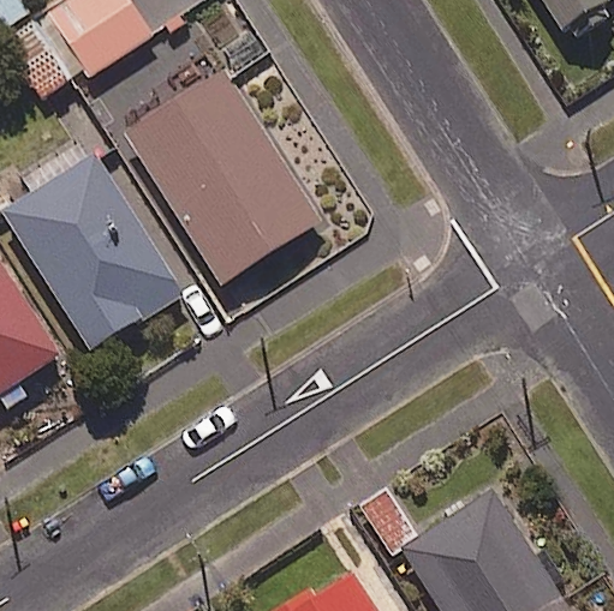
[(0,0),(0,29),(25,15),(16,0),(0,0)]
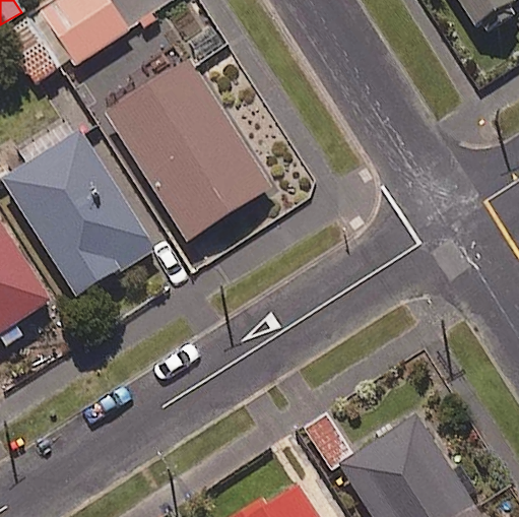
[(105,0),(55,0),(1,37),(33,84),(69,60),(74,66),(126,31),(105,0)]
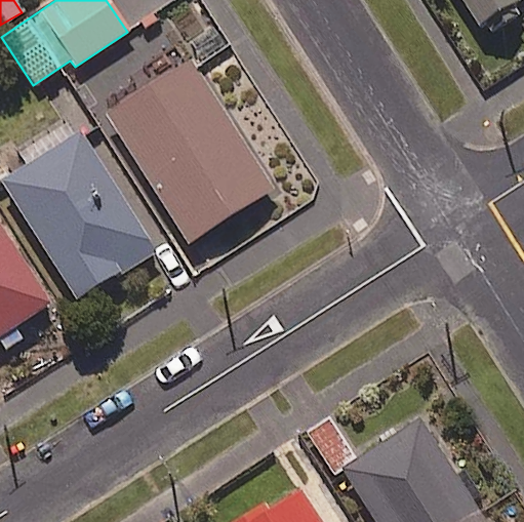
[(512,7),(523,1),(523,0),(459,0),(483,41),(519,21),(512,7)]
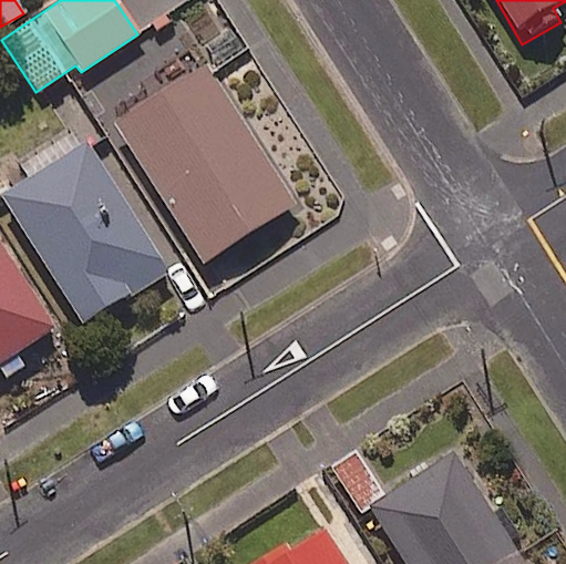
[(292,203),(202,63),(111,122),(202,262),(292,203)]
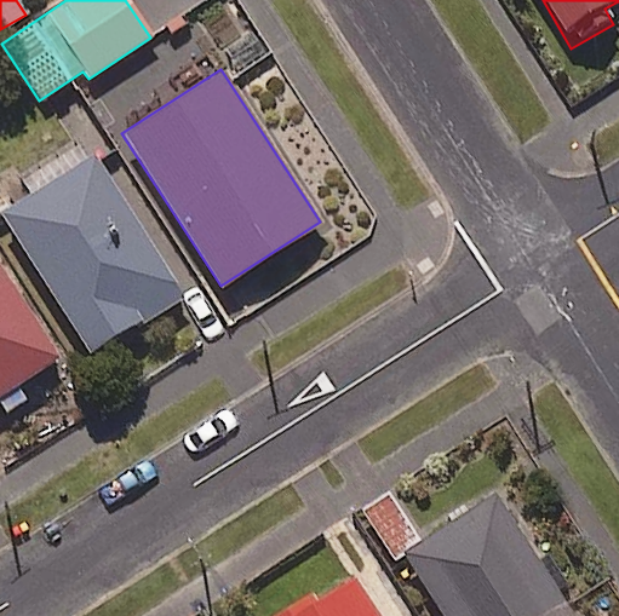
[(17,207),(3,216),(93,360),(135,334),(145,351),(177,332),(166,315),(183,304),(82,145),(21,183),(30,199),(17,207)]
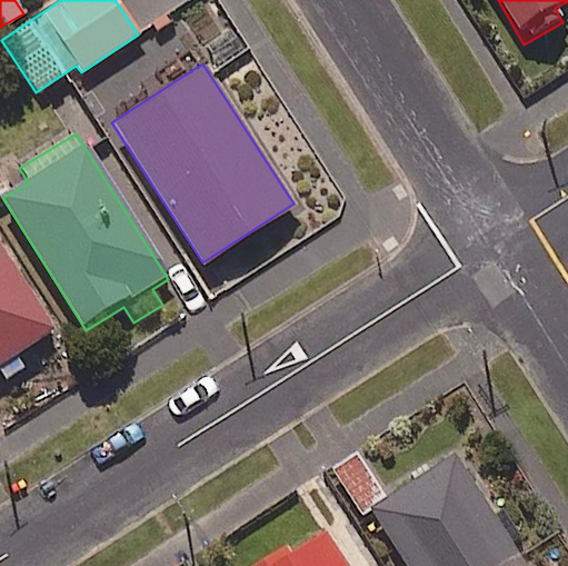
[(0,199),(2,198),(16,190),(0,165),(0,199)]
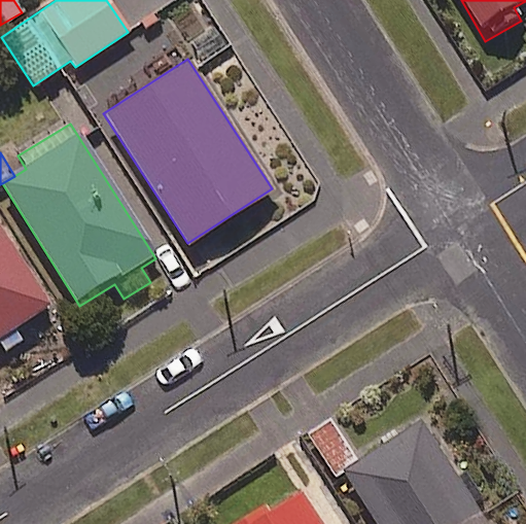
[(0,354),(2,357),(26,342),(19,330),(47,312),(0,237),(0,354)]
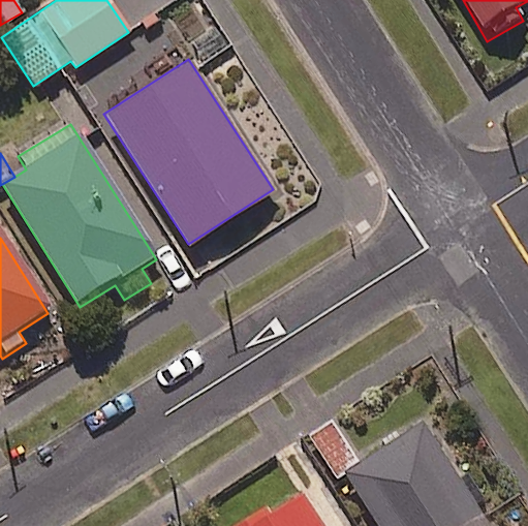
[(346,472),(362,462),(334,418),(305,436),(333,480),(346,472)]
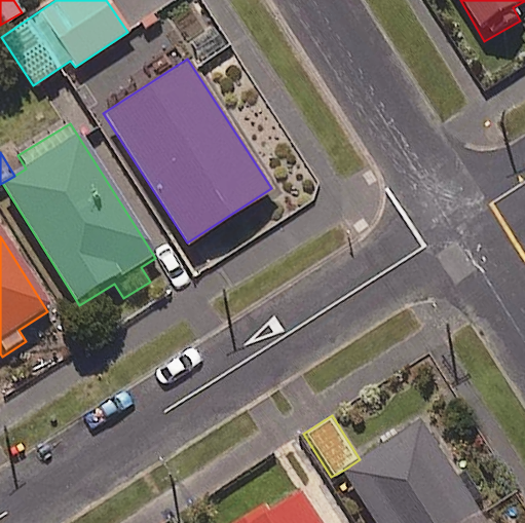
[(360,459),(344,470),(377,522),(483,522),(471,501),(478,496),(428,417),(360,459)]
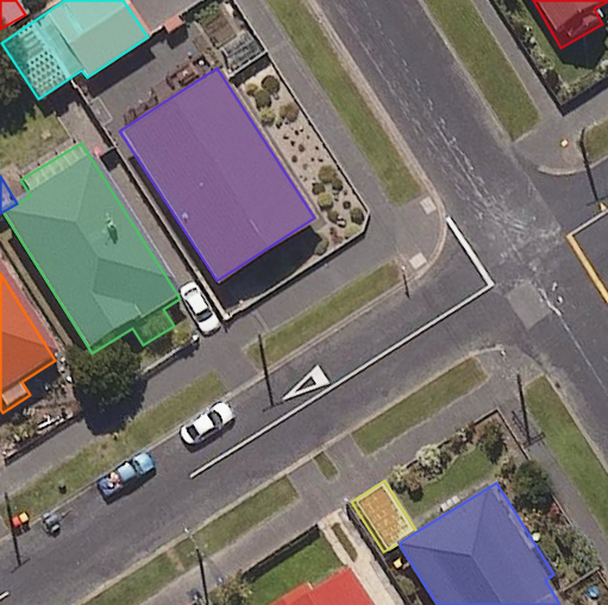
[(367,604),(343,566),(308,586),(304,579),(262,604),(367,604)]
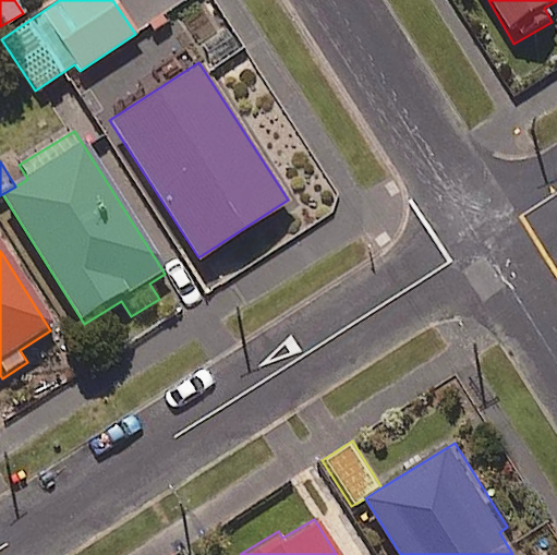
All buildings are outlined.
